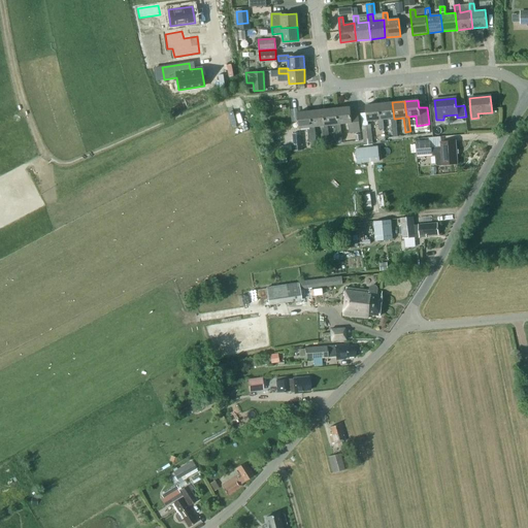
[(392,102),(378,104),(381,120),(383,120),(391,119),(392,128),(397,128),(396,119),(394,119),(392,102)]
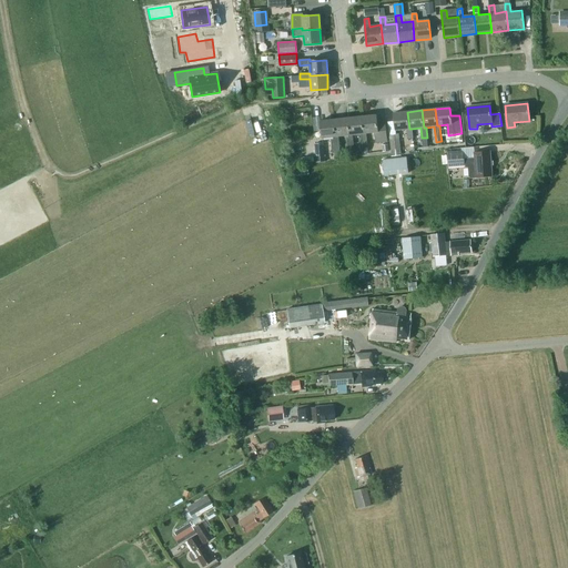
[(409,129),(407,112),(394,113),(395,130),(406,129),(407,140),(413,139),(412,129),(409,129)]
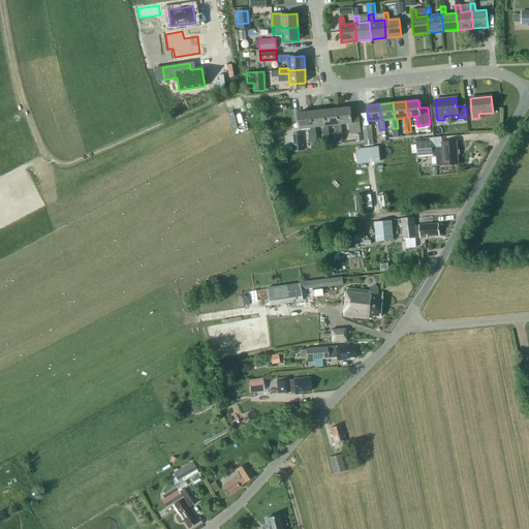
[(351,115),(350,107),(337,109),(339,125),(341,124),(349,124),(350,133),(354,132),(355,133),(361,132),(359,114),(351,115)]
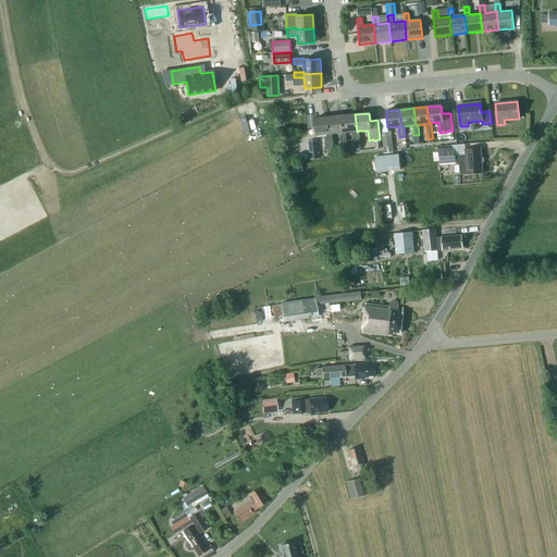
[(343,133),(345,133),(354,132),(355,141),(360,141),(359,131),(357,132),(355,114),(342,115),(343,133)]
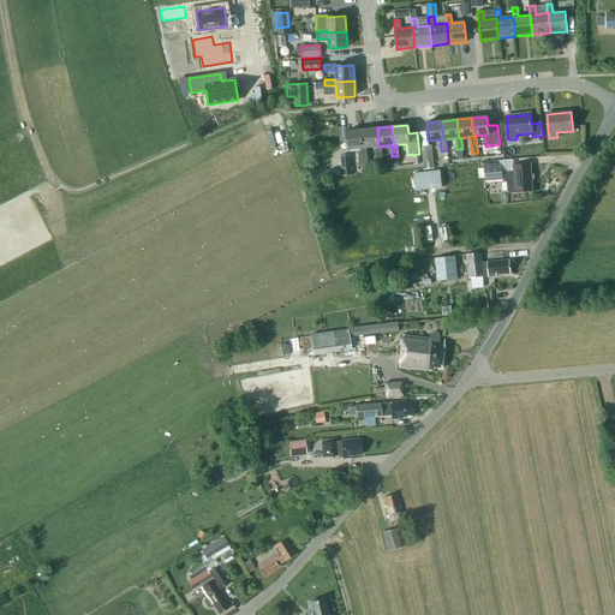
[(377,127),(362,130),(364,148),(366,148),(375,147),(376,157),(382,157),(381,147),(378,147),(377,127)]
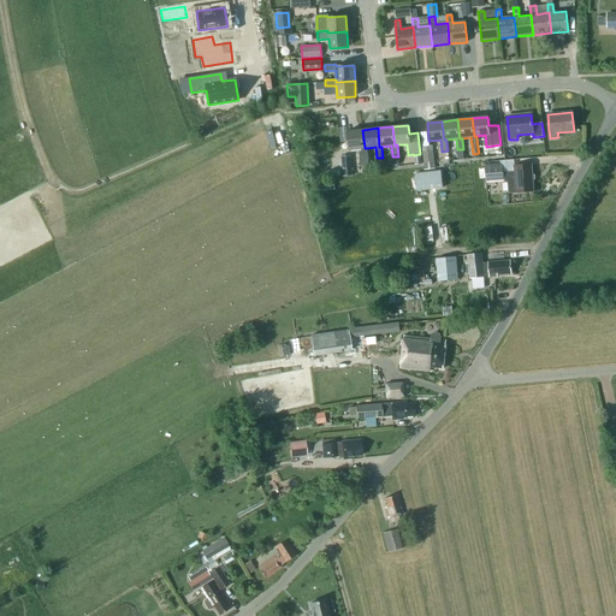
[(365,148),(362,130),(347,131),(349,150),(361,149),(362,160),(368,159),(367,148),(365,148)]
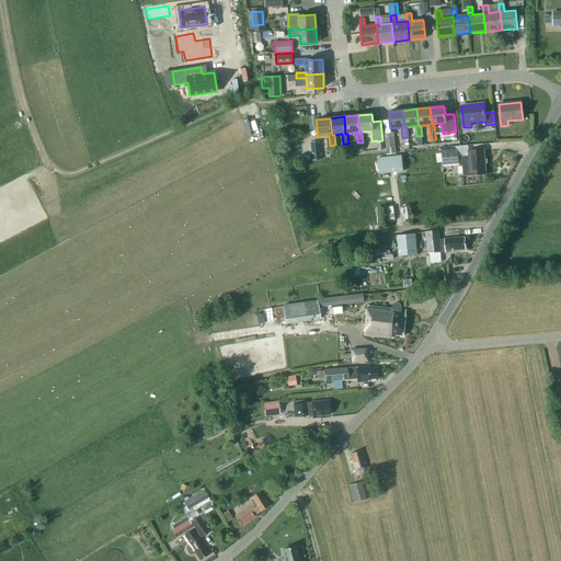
[(385,134),(385,138),(387,155),(396,153),(395,133),(385,134)]
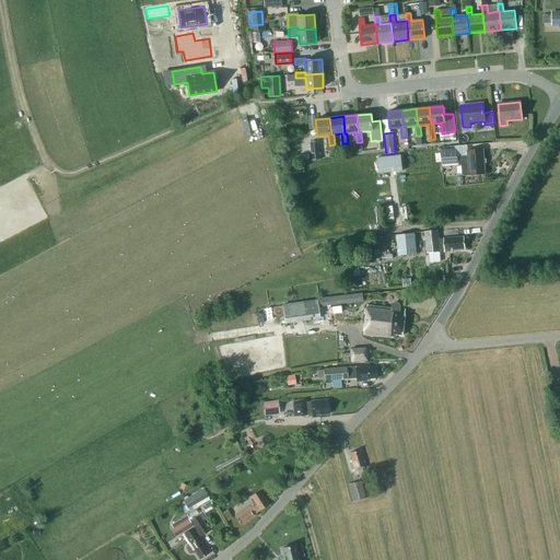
[(312,159),(312,160),(321,160),(318,147),(311,148),(312,154),(312,159)]
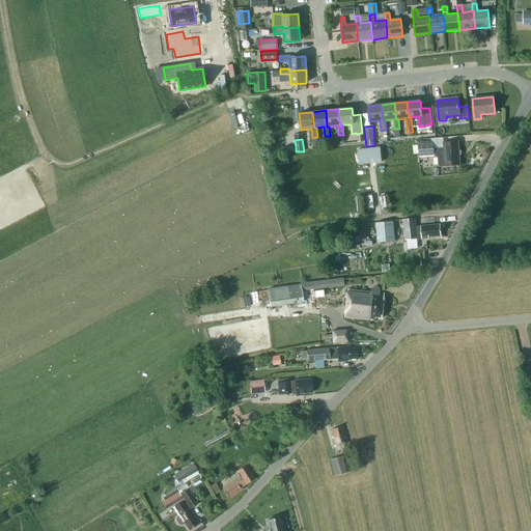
[(431,141),(418,142),(419,155),(432,154),(432,148),(431,141)]
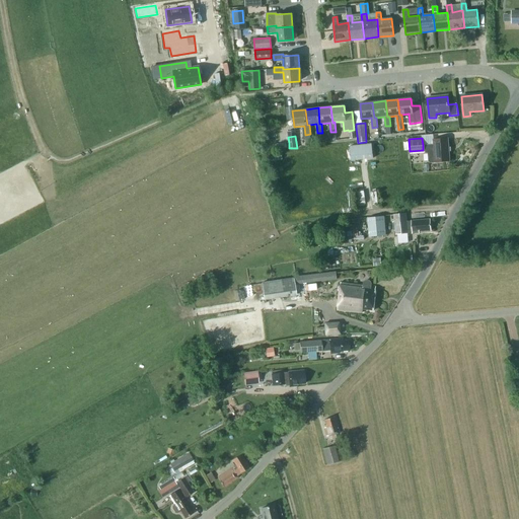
[(426,153),(428,153),(429,161),(430,162),(449,161),(448,139),(433,140),(434,145),(425,146),(426,153)]
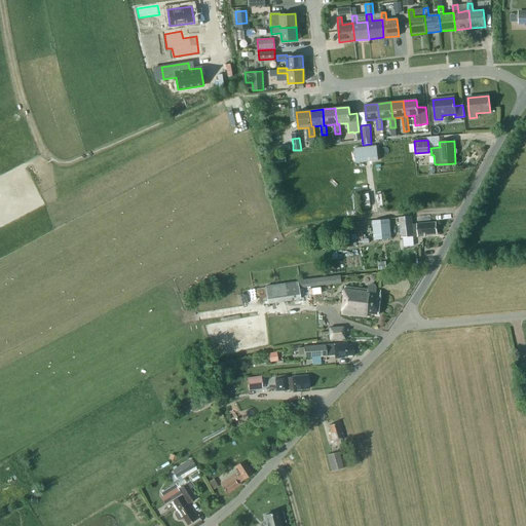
[(354,148),(355,163),(378,161),(376,146),(354,148)]
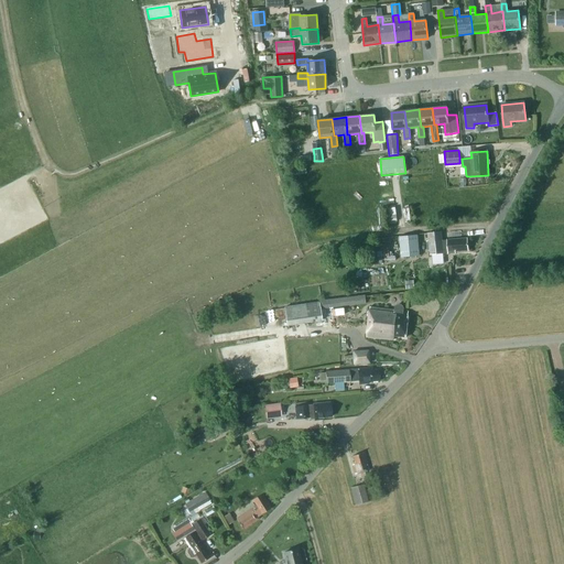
[(398,207),(389,208),(391,223),(399,221),(398,207)]
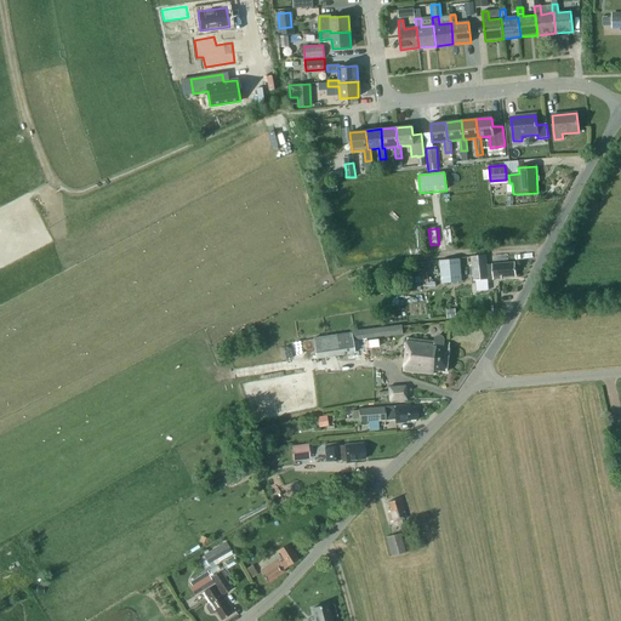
[(471,256),(471,257),(473,280),(488,279),(493,279),(501,279),(501,277),(516,277),(514,263),(491,265),(486,266),(486,255),(471,256)]
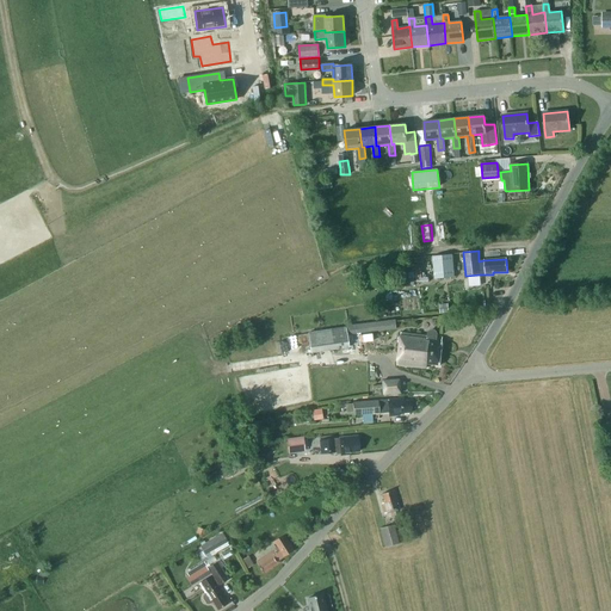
[(434,279),(454,277),(452,254),(432,257),(434,279)]
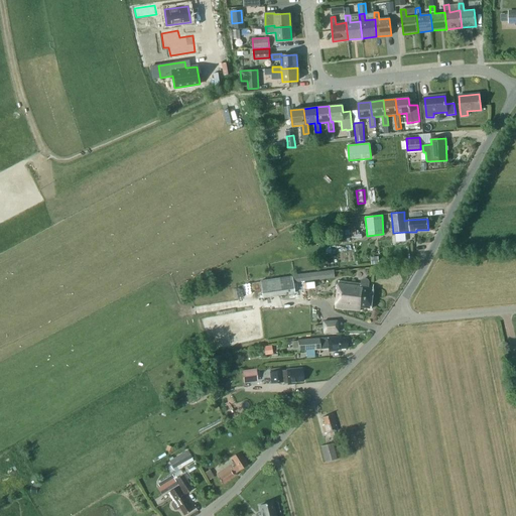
[(259,282),(262,298),(294,293),(292,276),(259,282)]
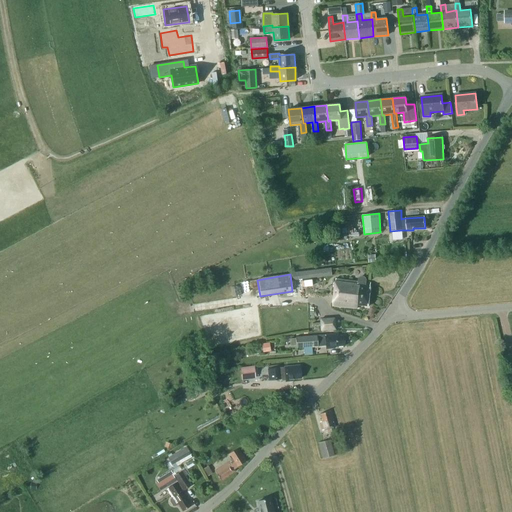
[(358,281),(336,278),(333,306),(357,309),(357,305),(368,306),(371,286),(370,286),(371,283),(366,282),(366,279),(364,277),(361,277),(359,278),(358,281)]
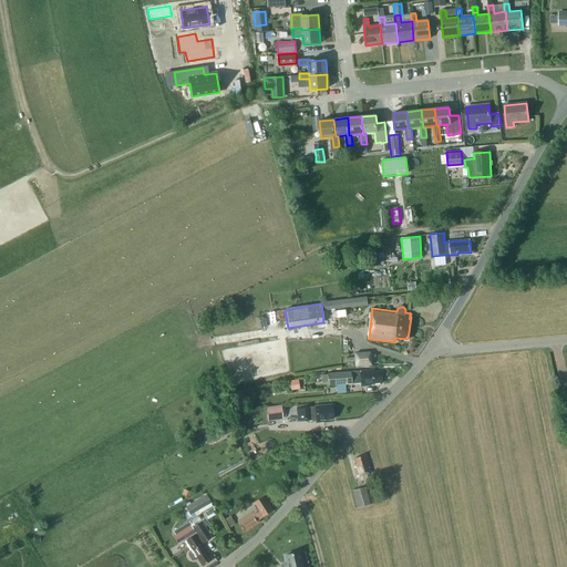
[(354,357),(356,367),(371,366),(370,356),(354,357)]
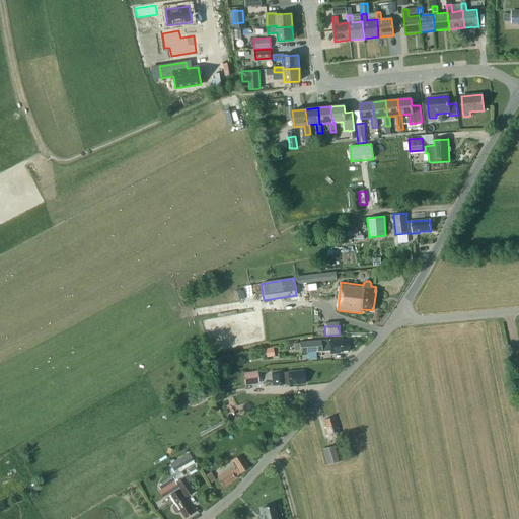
[(339,352),(349,351),(348,340),(343,341),(343,339),(321,341),(321,340),(299,342),(300,353),(322,351),(330,350),(330,354),(340,353),(339,352)]
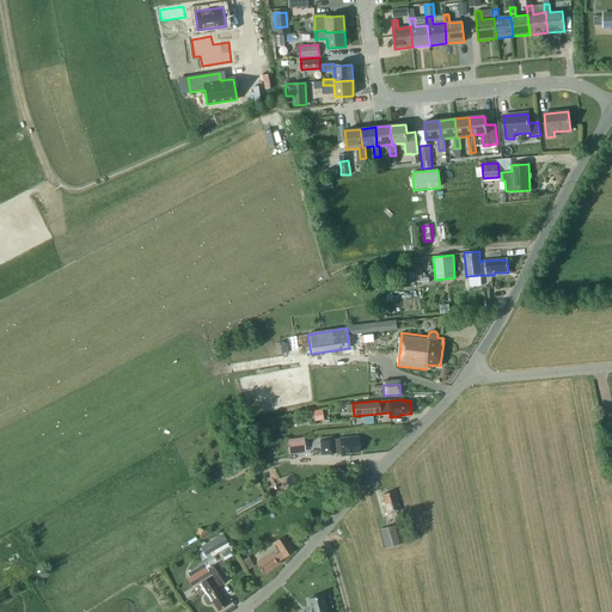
[(314,421),(323,420),(322,410),(313,411),(314,421)]
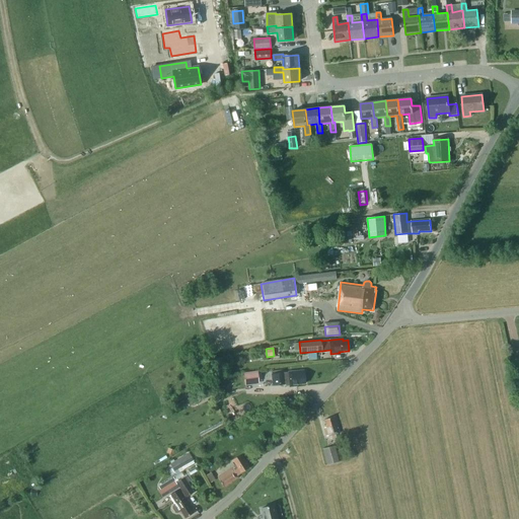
[(243,373),(244,386),(260,384),(257,371),(243,373)]
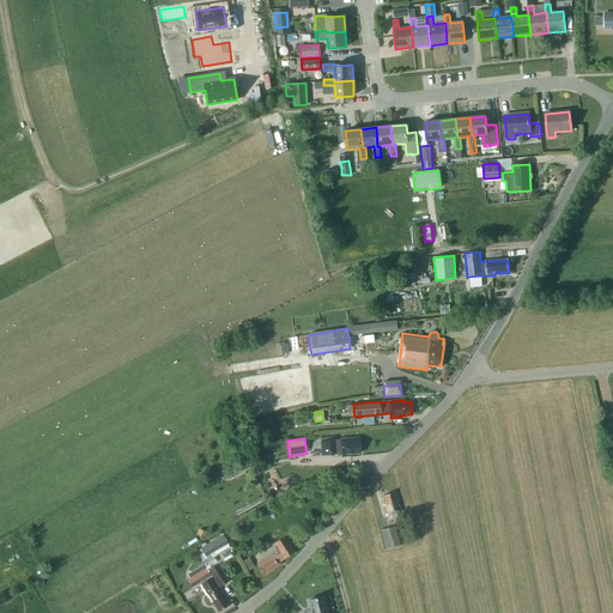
[(350,454),(360,453),(358,439),(349,441),(349,439),(340,439),(335,441),(321,442),(322,456),(337,454),(341,453),(341,457),(350,456),(350,454)]
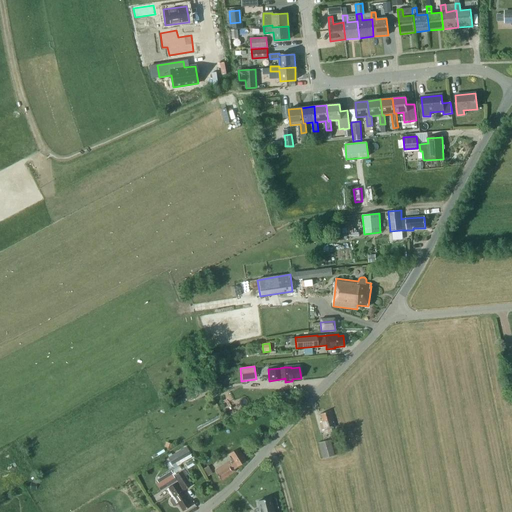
[(198,394),(207,389),(204,384),(195,389),(198,394)]
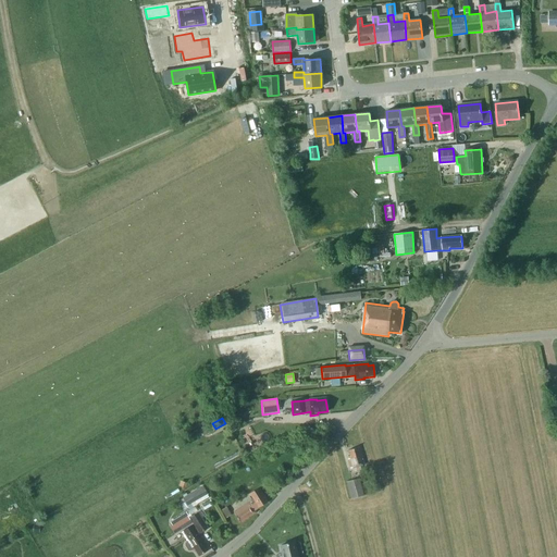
[(195,441),(206,434),(202,428),(192,434),(195,441)]
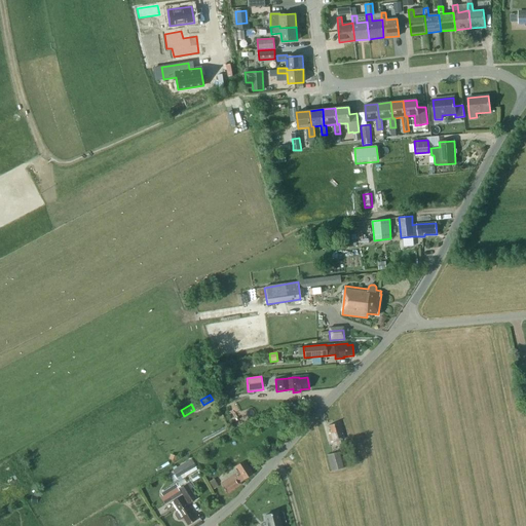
[(331,442),(336,441),(336,445),(340,444),(340,440),(343,439),(339,422),(329,425),(331,433),(329,434),(331,442)]
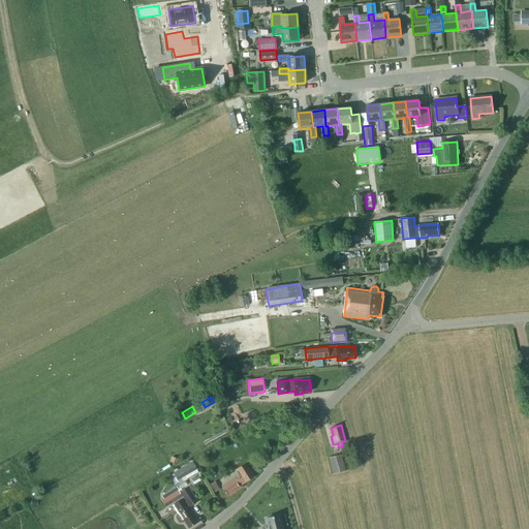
[(329,458),(334,474),(345,471),(341,455),(329,458)]
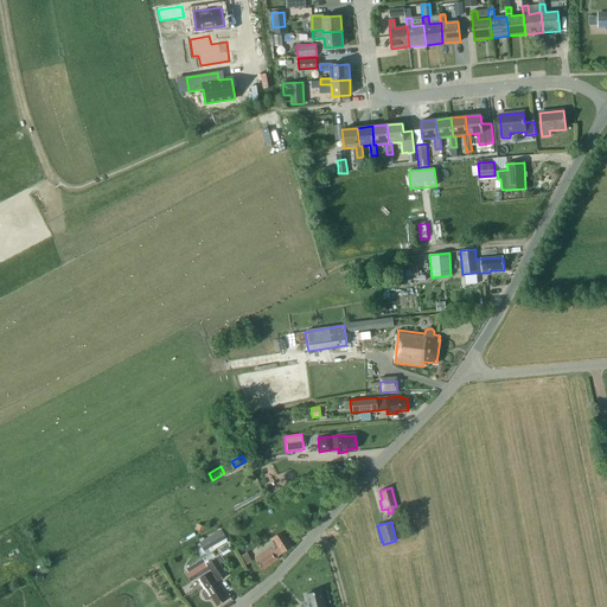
[(199,543),(204,551),(227,538),(221,530),(199,543)]
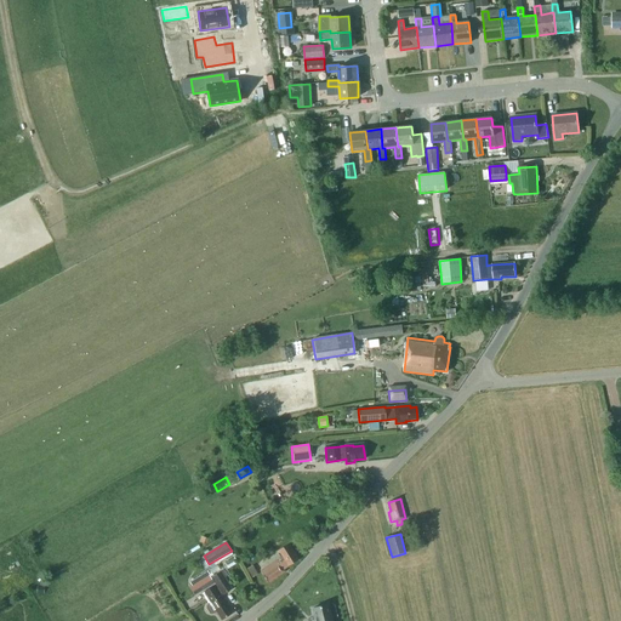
[(281,558),(261,571),(262,574),(262,575),(267,584),(285,571),(283,568),(286,565),(297,559),(288,546),(278,552),(281,558)]
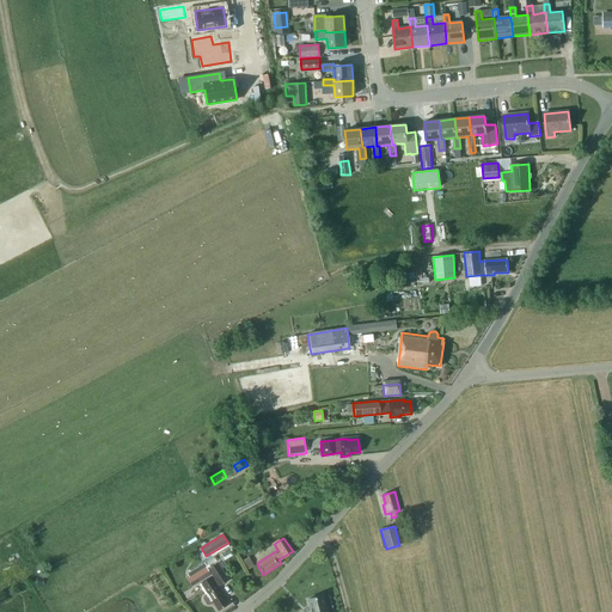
[(219,586),(219,587),(228,581),(218,564),(208,569),(215,580),(219,586)]
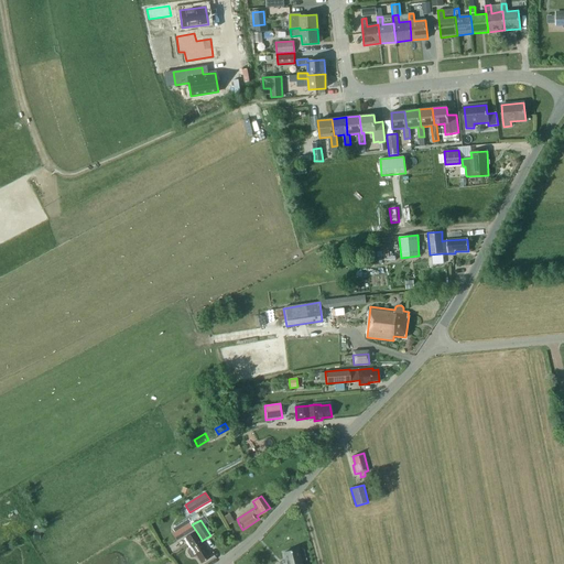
[(194,530),(190,522),(175,532),(180,540),(194,530)]
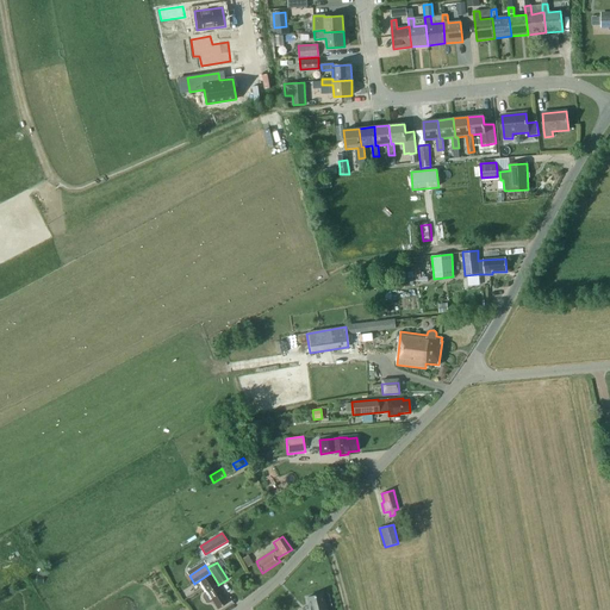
[(211,580),(209,577),(201,582),(204,585),(200,587),(205,593),(203,596),(203,598),(206,602),(209,603),(211,602),(212,601),(218,609),(226,603),(216,586),(218,584),(215,578),(211,580)]
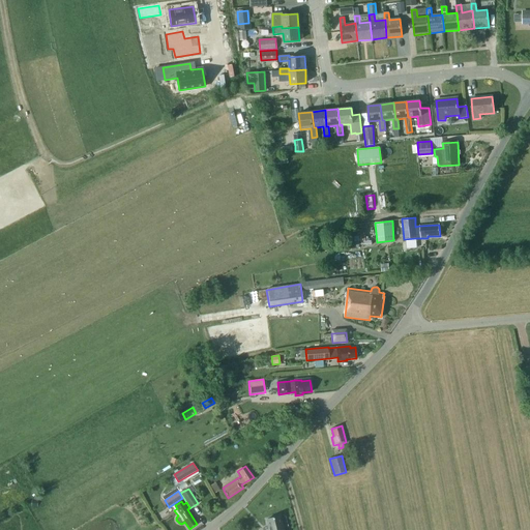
[(283,529),(280,517),(266,520),(268,529),(283,529)]
